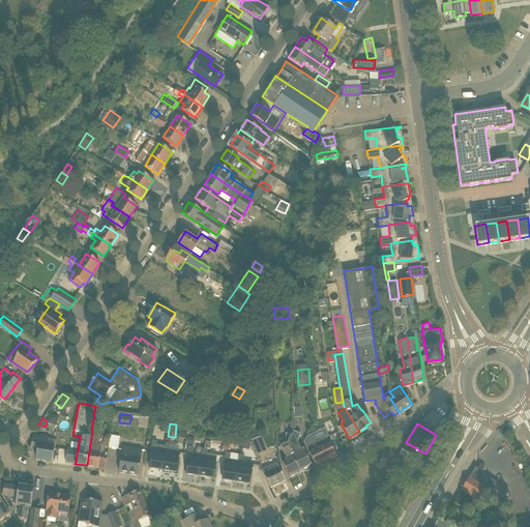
[(311,464),(303,448),(300,449),(297,441),(300,432),(293,429),(292,431),(290,438),(288,441),(295,455),(293,456),(300,471),(303,469),(302,467),(311,464)]
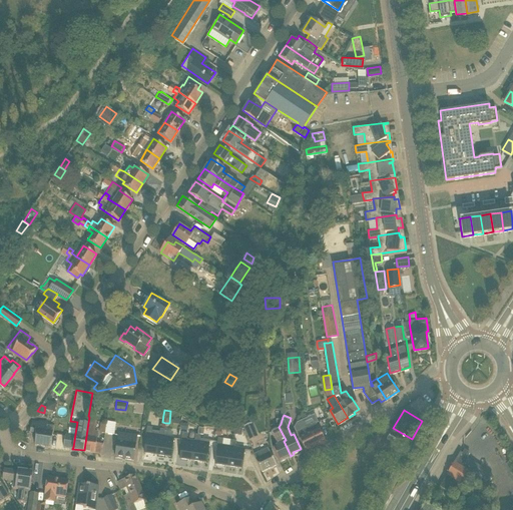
[(249,438),(258,434),(249,416),(245,418),(246,420),(242,421),(243,424),(243,425),(249,438)]
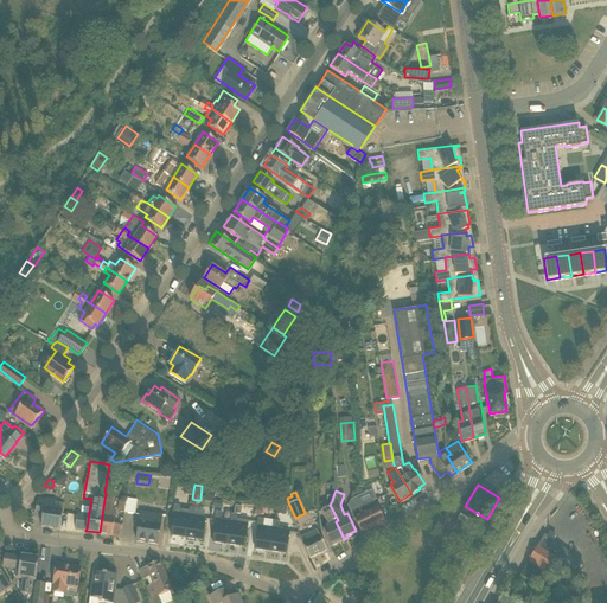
[(43,510),(40,524),(59,526),(63,510),(55,508),(57,496),(46,494),(45,498),(38,496),(36,508),(43,510)]
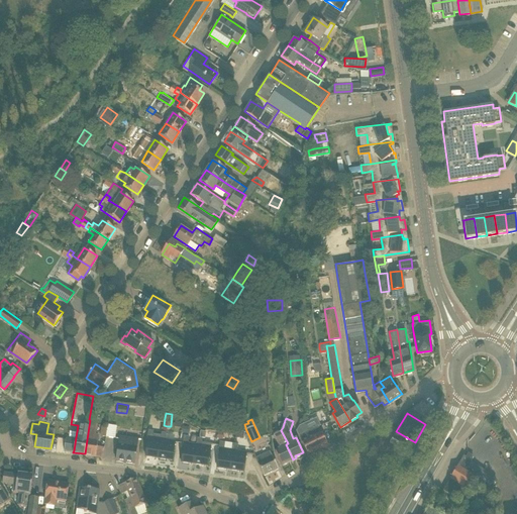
[(299,434),(307,452),(327,443),(318,425),(315,426),(305,431),(299,434)]
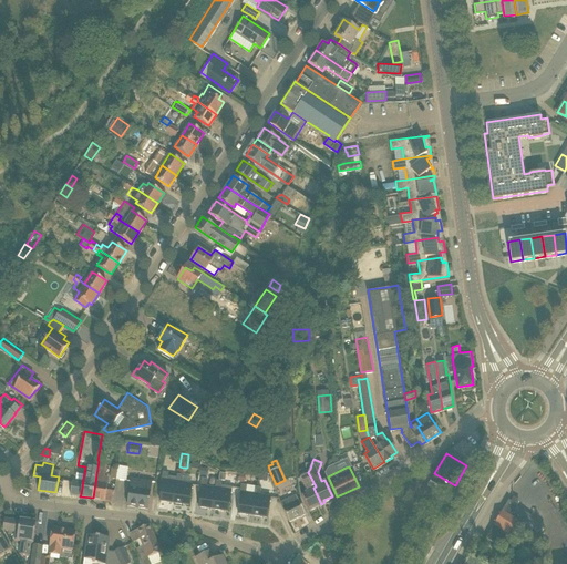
[(105,469),(98,468),(93,498),(105,500),(105,499),(111,500),(113,490),(106,488),(107,482),(109,475),(105,474),(105,469)]
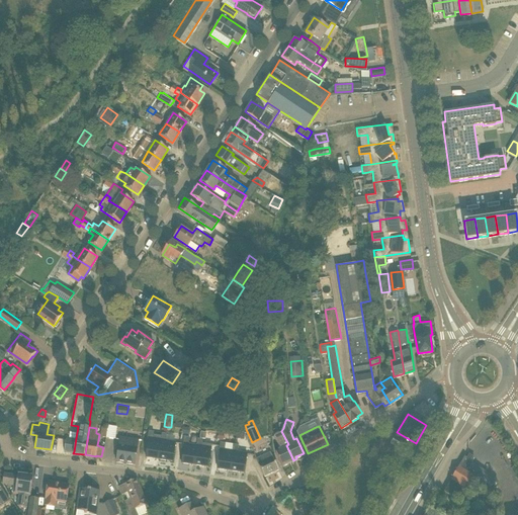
[(149,436),(146,455),(159,457),(163,431),(162,431),(162,434),(154,433),(154,429),(149,428),(148,435),(149,436)]
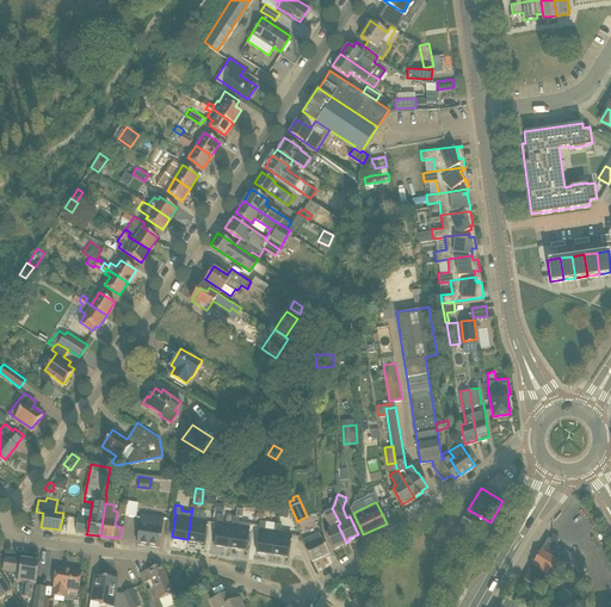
[(187,539),(203,542),(208,519),(196,518),(198,508),(192,508),(187,539)]
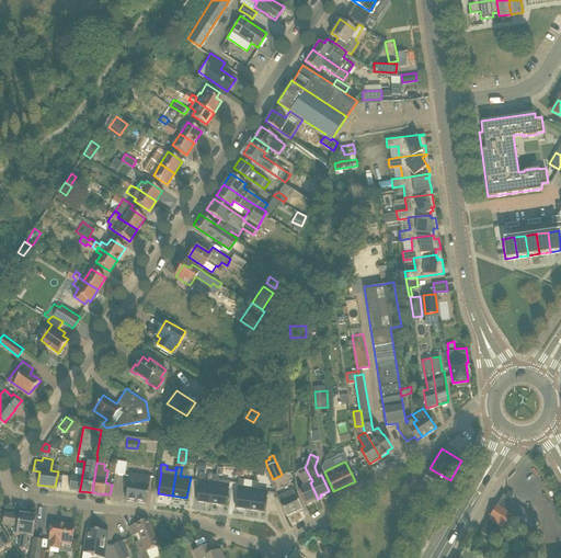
[(305,467),(297,471),(304,485),(298,488),(301,494),(306,504),(318,499),(310,482),(312,481),(305,467)]
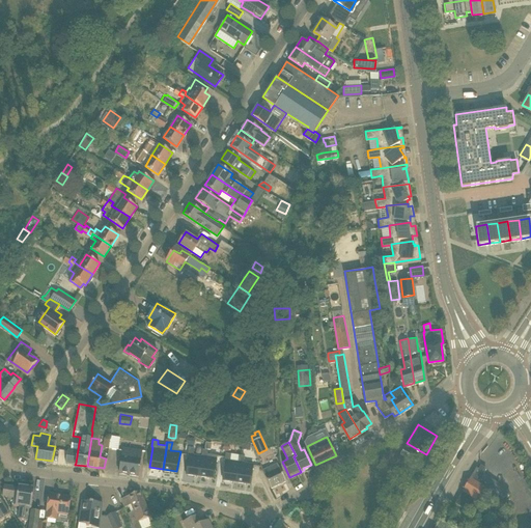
[(189,452),(186,472),(200,474),(203,455),(201,454),(194,453),(195,446),(189,445),(188,452),(189,452)]
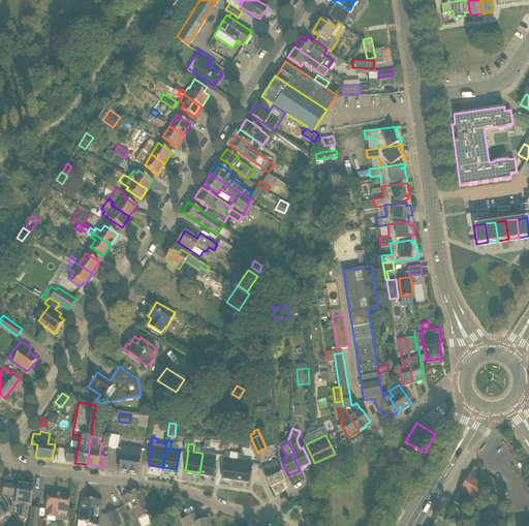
[(119,469),(137,472),(142,446),(129,444),(128,450),(122,449),(119,469)]
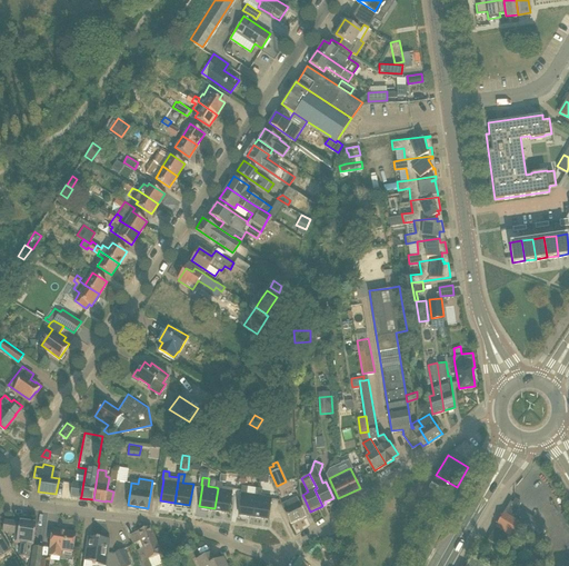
[(218,488),(215,508),(229,510),(232,486),(222,484),(223,480),(219,479),(217,479),(216,487),(218,488)]
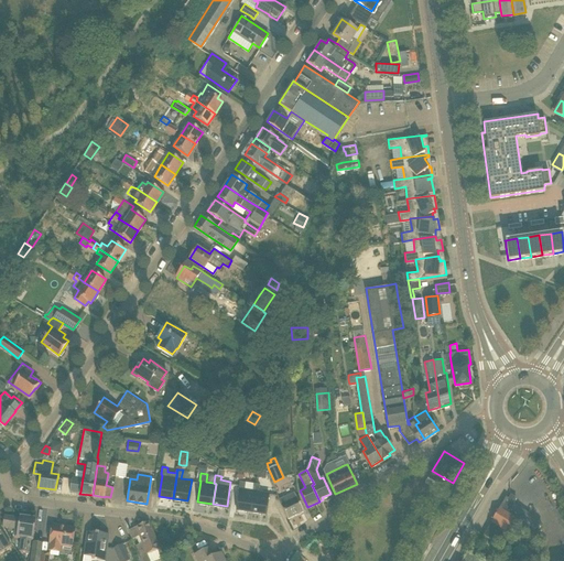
[(69,491),(80,492),(83,477),(72,476),(69,491)]
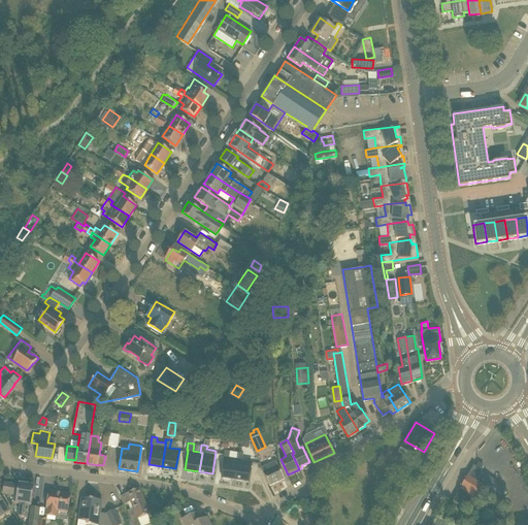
[(225,456),(222,476),(235,478),(238,458),(237,458),(228,456),(229,449),(224,449),(223,456),(225,456)]
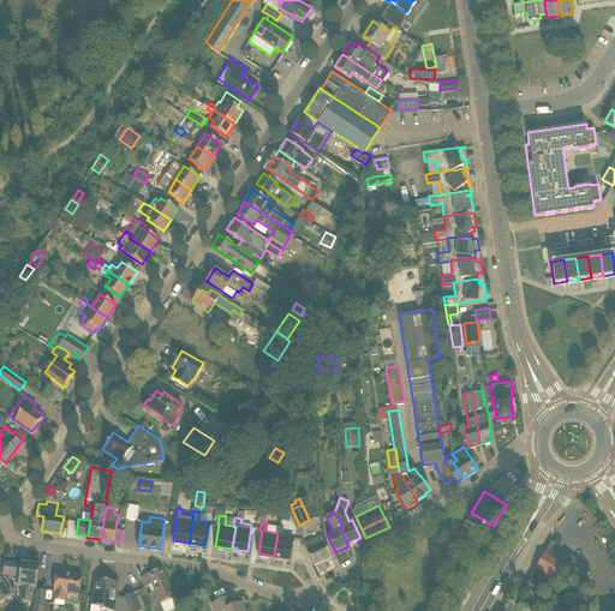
[(274,556),(290,558),(293,535),(292,535),(282,534),(284,526),(278,525),(276,533),(278,533),(274,556)]
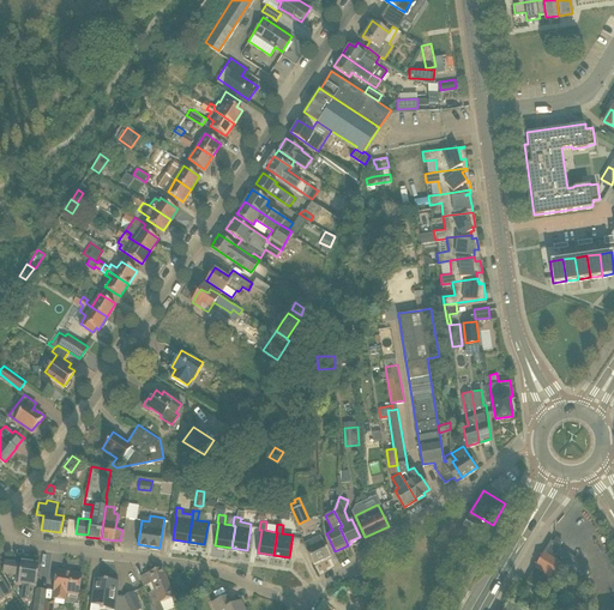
[(304,542),(313,561),(330,554),(320,533),(313,537),(304,542)]
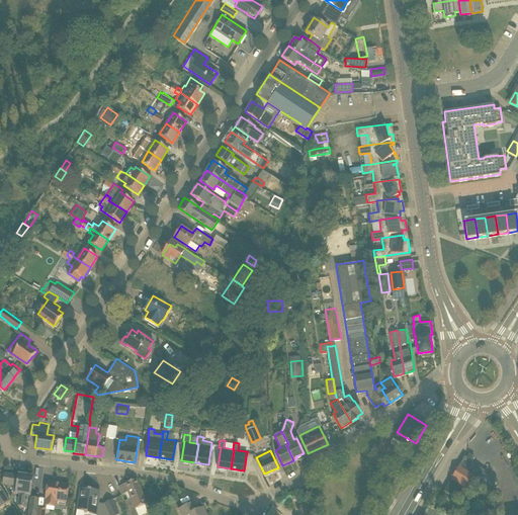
[(490,487),(493,483),(494,484),(497,478),(472,460),(468,465),(473,456),(468,452),(460,466),(477,476),(476,478),(490,487)]
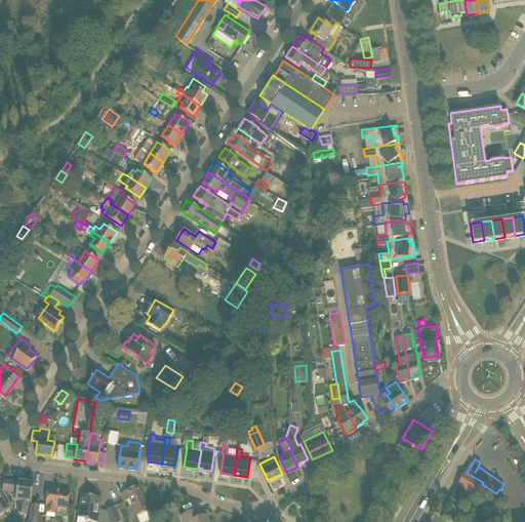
[(467,473),(465,472),(450,496),(460,503),(468,507),(482,484),(483,482),(467,473)]
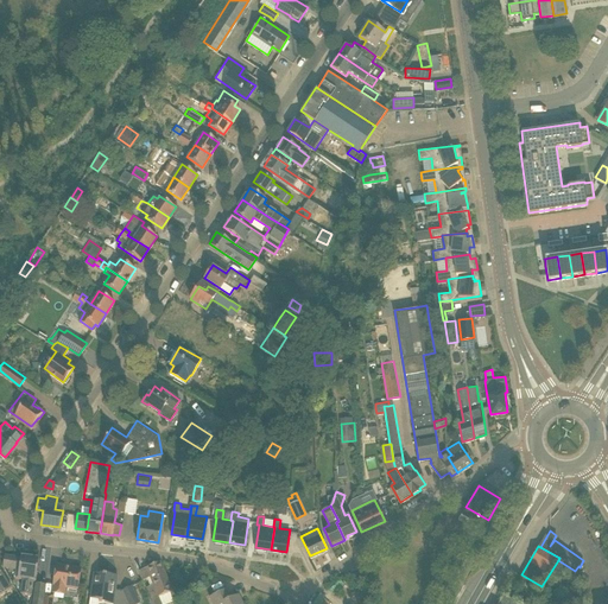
[(20,557),(5,554),(2,565),(17,567),(14,576),(23,577),(20,591),(21,592),(31,593),(33,578),(36,579),(39,558),(21,554),(20,557)]
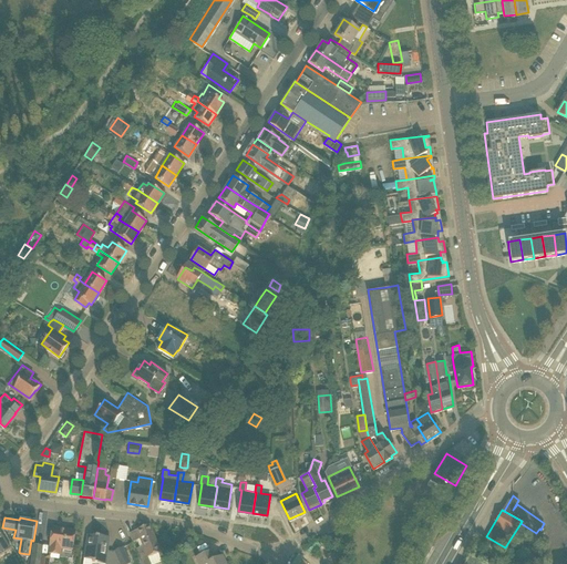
[(140,536),(141,540),(143,544),(136,547),(143,563),(152,563),(162,561),(158,551),(161,551),(154,532),(150,523),(130,531),(133,540),(140,536)]
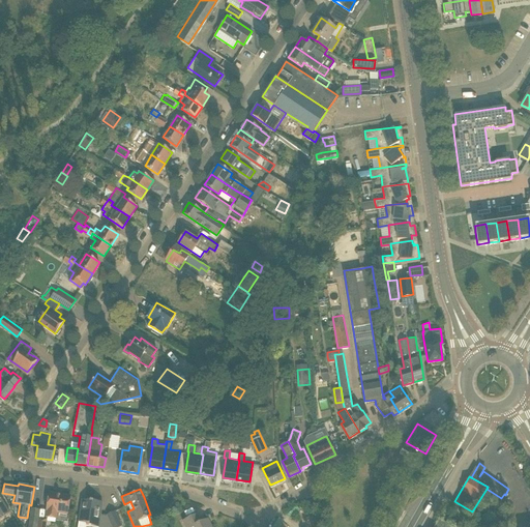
[(57,492),(49,491),(47,508),(46,515),(56,517),(57,510),(67,511),(70,496),(57,494),(57,492)]
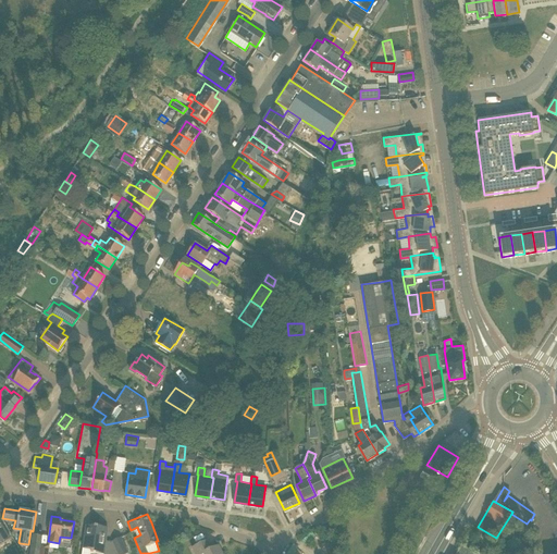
[(108,527),(86,524),(82,553),(89,553),(90,550),(102,552),(104,538),(106,538),(108,527)]
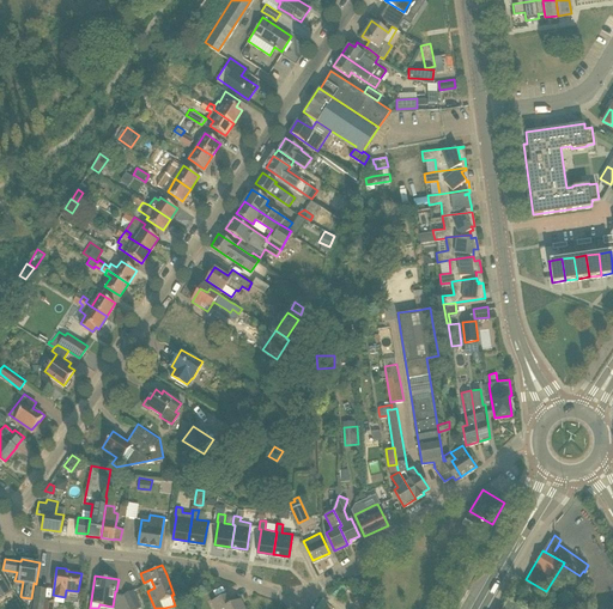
[(526,579),(522,586),(534,594),(538,586),(526,579)]
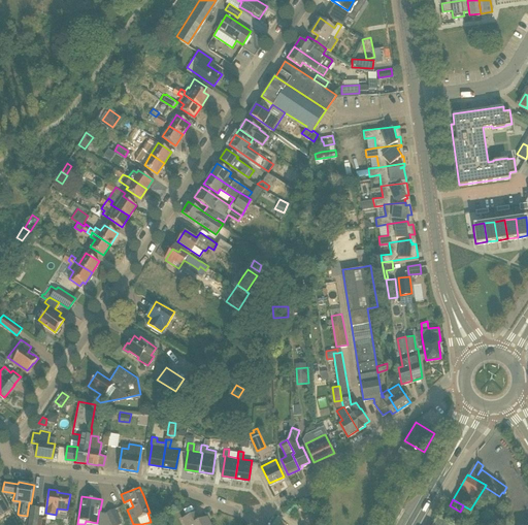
[(39,506),(31,505),(28,524),(37,524),(39,515),(38,515),(39,506)]
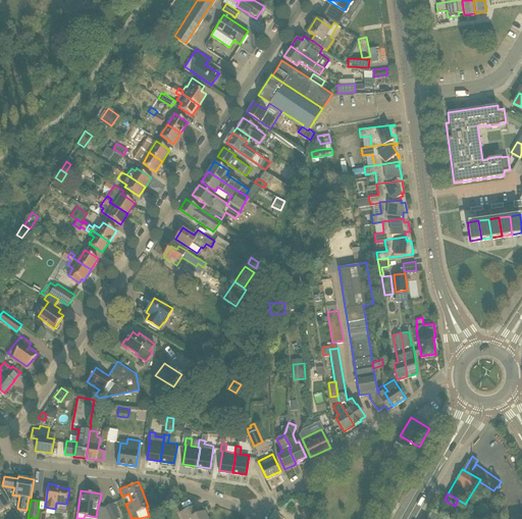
[(113,502),(105,506),(111,518),(113,518),(119,516),(113,502)]
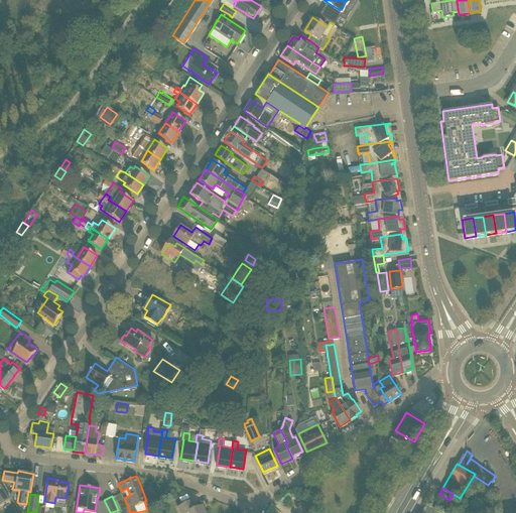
[(191,498),(177,505),(181,512),(207,512),(202,503),(196,507),(191,498)]
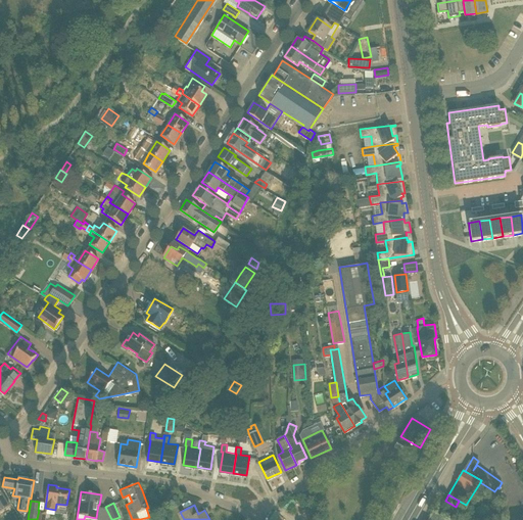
[(45,519),(46,511),(39,510),(37,519),(45,519)]
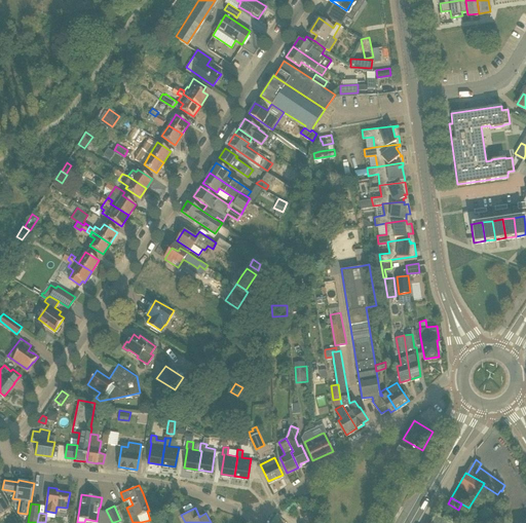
[(452,522),(436,514),(436,513),(429,522),(452,522)]
